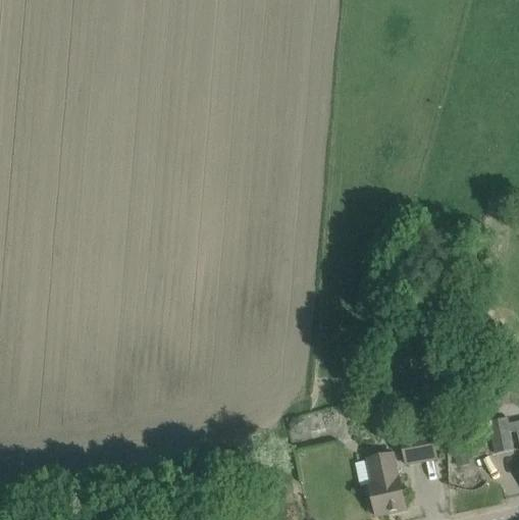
[(443,395),(440,372),(420,374),(422,397),(443,395)]
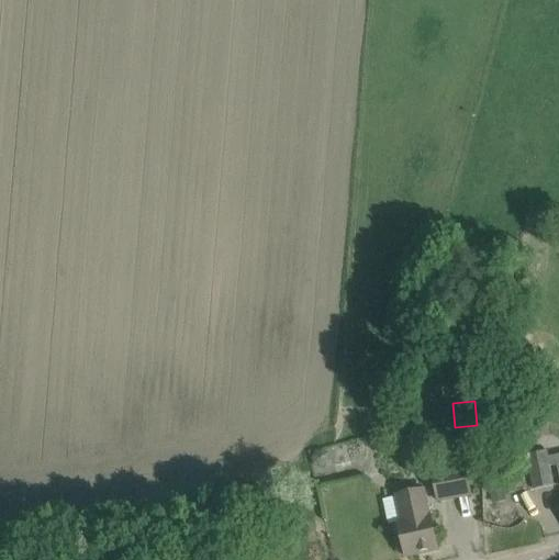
[(322,466),(326,460),(326,454),(320,448),(313,449),(309,455),(309,462),(314,467),(322,466)]
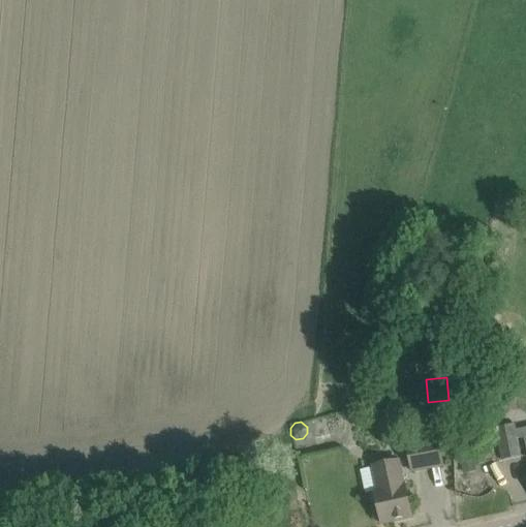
[(520,425),(494,431),(495,438),(500,459),(518,455),(514,434),(522,432),(520,425)]
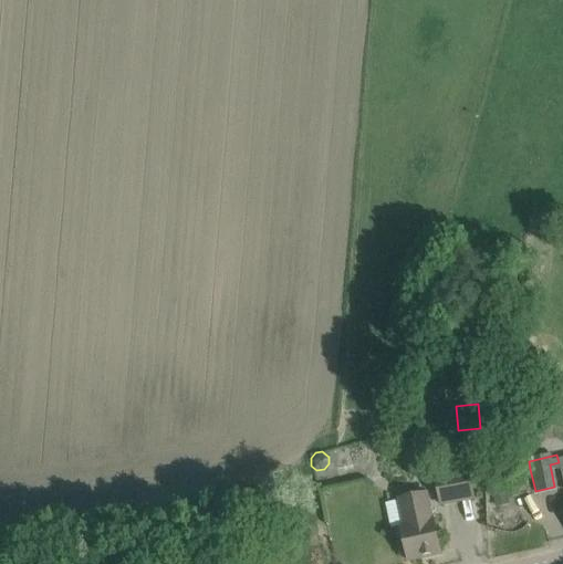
[(471,495),(466,468),(433,474),(438,503),(471,495)]
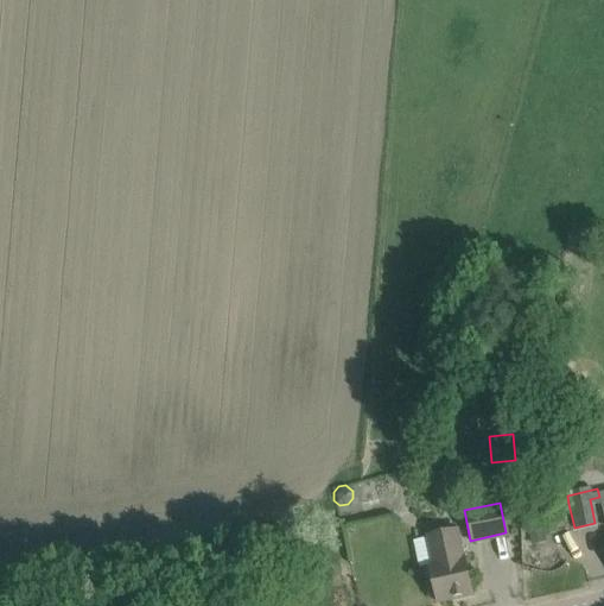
[(470,593),(468,581),(453,529),(432,534),(424,536),(430,563),(427,565),(436,600),(470,593)]
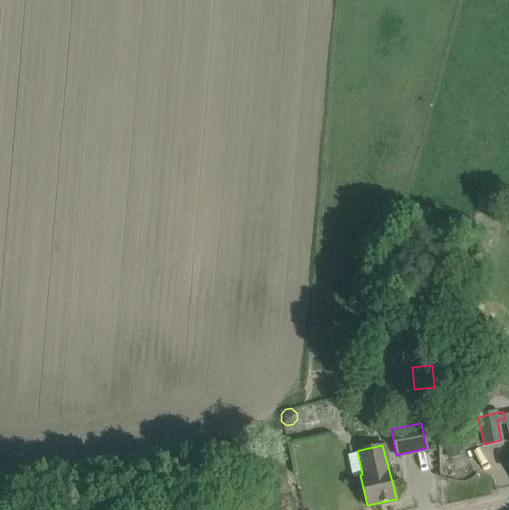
[(447,456),(456,454),(455,446),(446,447),(447,456)]
